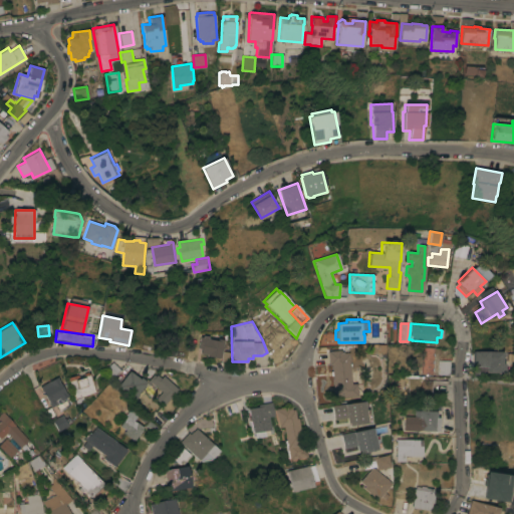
[(204,355),(204,353),(200,352),(201,349),(198,348),(200,336),(203,337),(203,335),(209,336),(208,338),(218,340),(218,338),(224,339),(223,345),(225,346),(224,348),(223,348),(221,358),(204,355)]
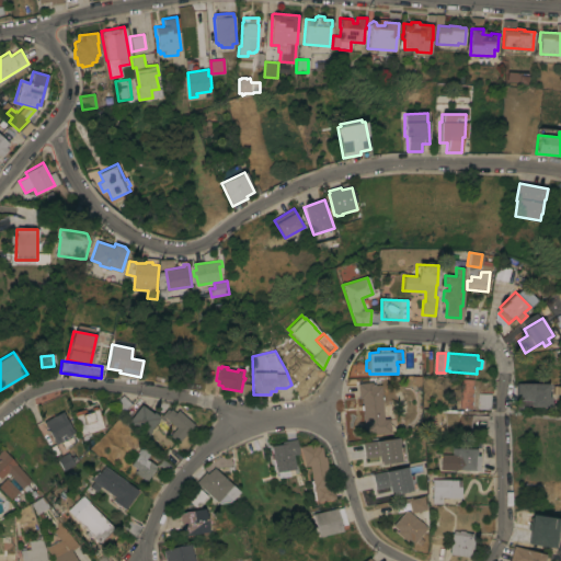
[(473,403),(462,403),(462,381),(473,381),(473,403)]
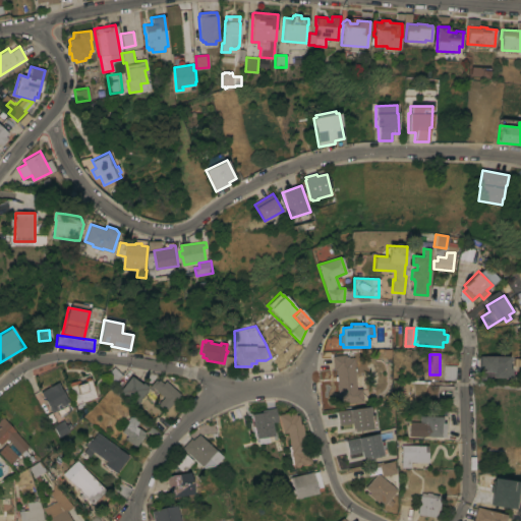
[(354,368),(355,368),(356,370),(354,370),(356,389),(361,389),(365,389),(366,392),(367,392),(367,399),(362,400),(362,401),(334,403),(333,393),(338,393),(337,381),(336,381),(335,377),(337,377),(336,369),(334,369),(332,356),(346,355),(346,356),(348,356),(348,358),(353,357),(354,368)]
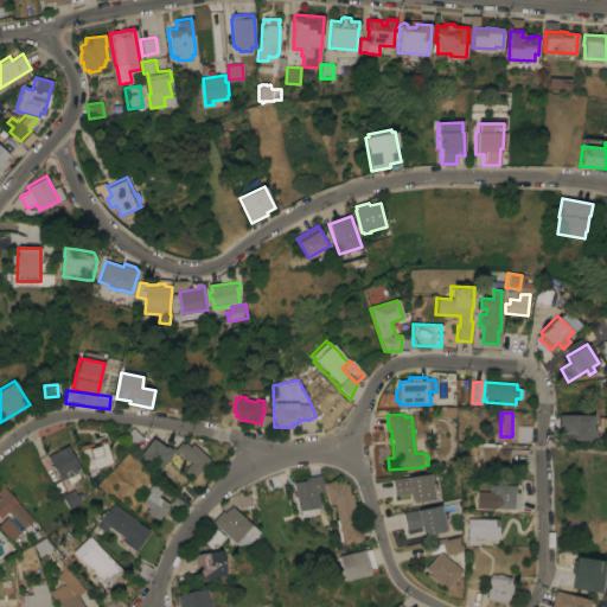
[(594,415),(593,429),(595,429),(595,439),(575,439),(575,432),(558,432),(558,414),(594,415)]
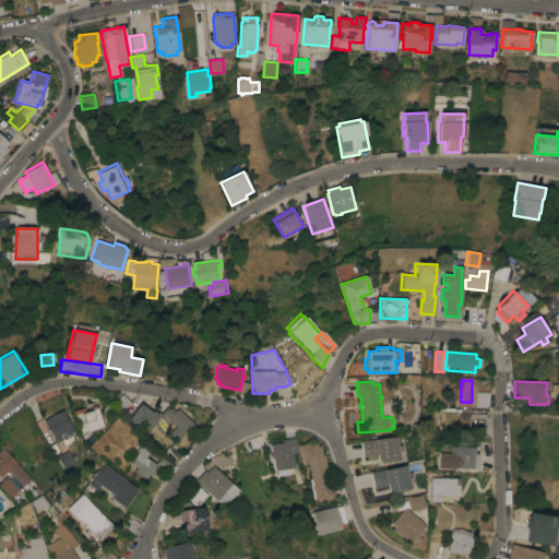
[(131,402),(122,411),(114,403),(122,393),(131,402)]
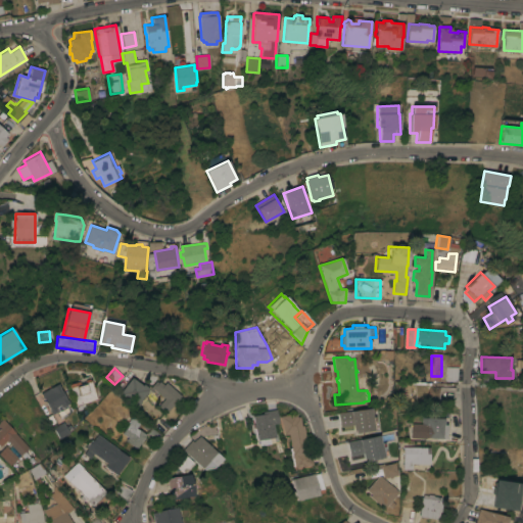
[(132,377),(142,385),(143,384),(149,387),(148,389),(140,400),(141,401),(139,405),(132,399),(131,401),(120,393),(132,377)]
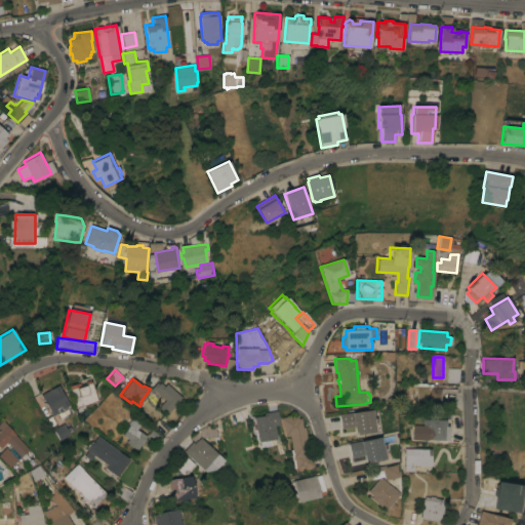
[(84,405),(85,407),(82,408),(82,410),(78,411),(70,386),(90,379),(93,389),(95,388),(97,394),(95,395),(97,401),(84,405)]
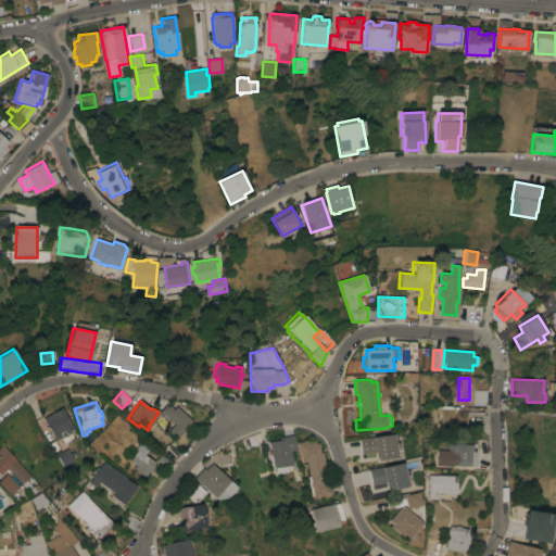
[(192,420),(176,439),(168,431),(175,424),(164,413),(162,416),(159,413),(166,405),(168,406),(169,405),(174,409),(177,406),(192,420)]
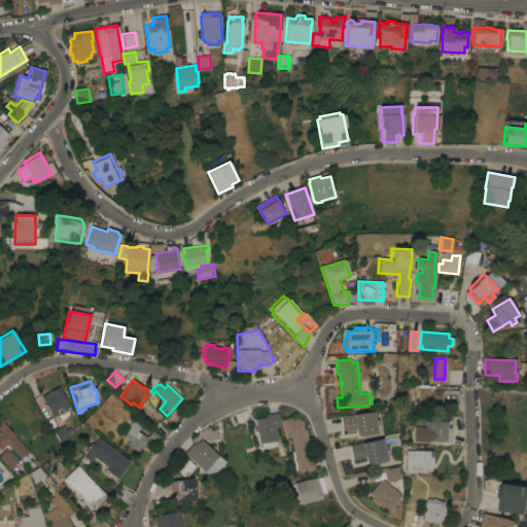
[(68,402),(68,401),(70,406),(69,406),(73,413),(69,415),(70,416),(61,421),(58,415),(53,417),(40,395),(50,390),(59,386),(68,402)]
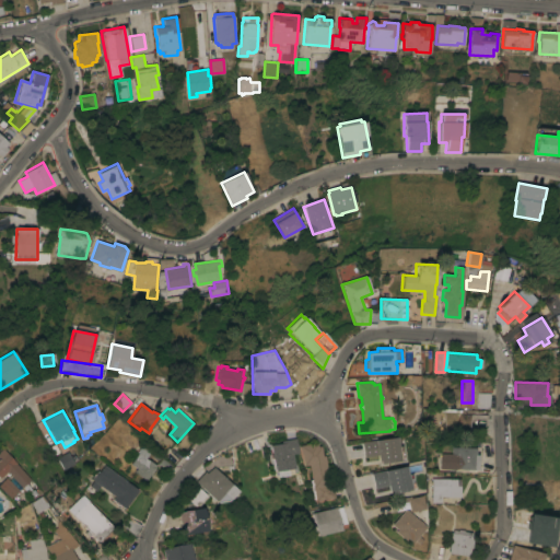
[(281,443),(281,440),(296,438),(299,453),(293,454),(295,468),(276,471),(273,458),(271,458),(271,455),(272,454),(270,445),(281,443)]
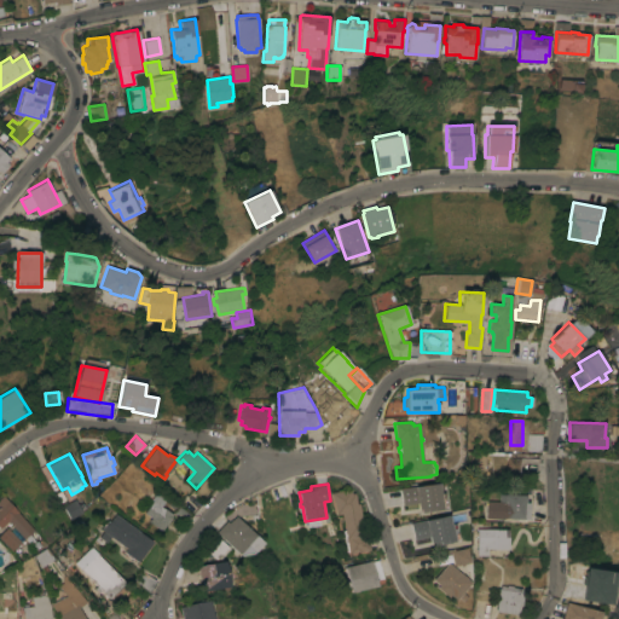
[(365,534),(368,534),(370,550),(348,554),(341,514),(335,515),(331,492),(351,489),(352,493),(354,492),(357,504),(359,503),(365,534)]
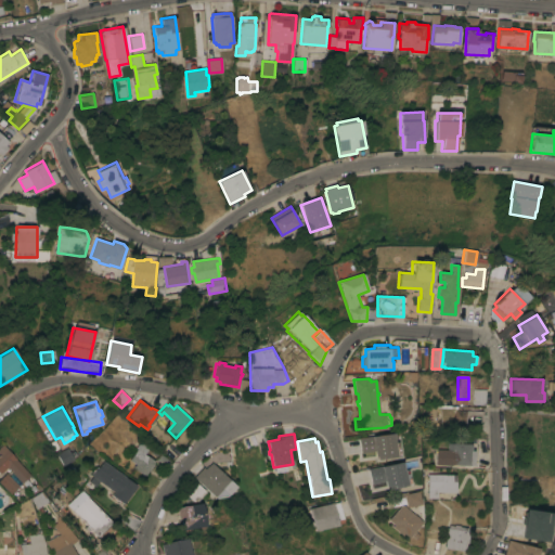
[(133,467),(136,464),(130,460),(138,449),(136,448),(142,439),(151,446),(144,453),(155,461),(154,463),(155,464),(150,470),(149,469),(145,476),(133,467)]
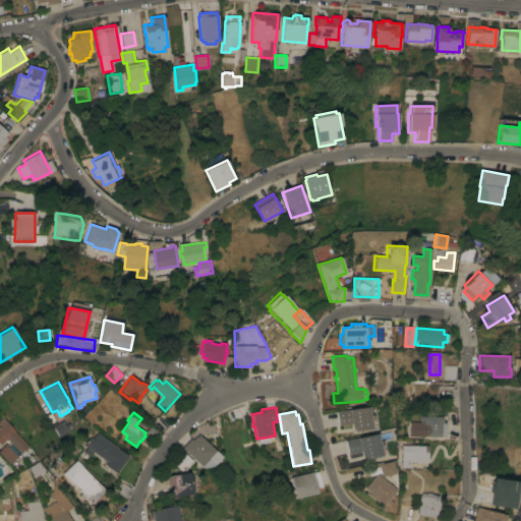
[(422,436),(421,437),(410,436),(410,423),(422,424),(422,423),(425,423),(425,416),(443,416),(443,422),(446,423),(445,437),(422,436)]
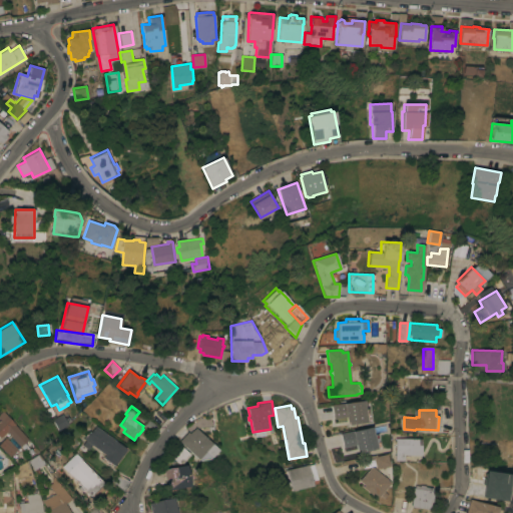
[(15,424),(33,444),(25,451),(14,439),(11,442),(17,449),(9,457),(0,446),(0,442),(6,437),(7,438),(10,435),(7,432),(0,438),(0,413),(3,411),(15,424)]
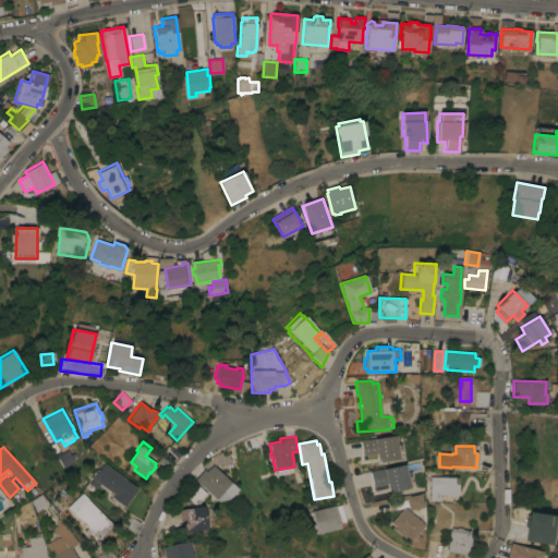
[(74,461),(63,468),(57,456),(68,450),(74,461)]
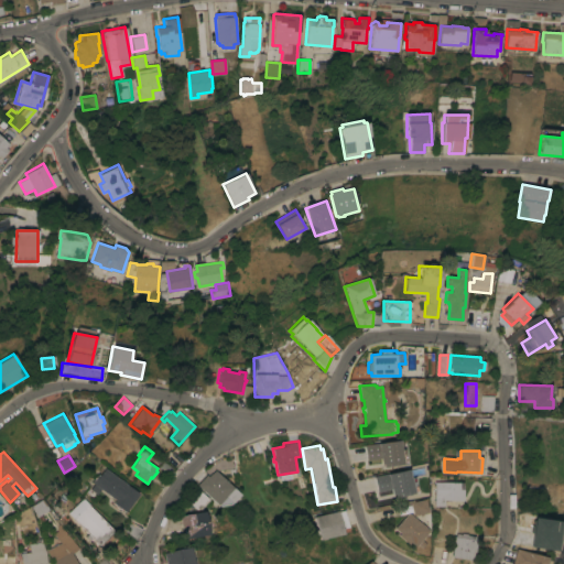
[(139,494),(126,511),(112,502),(115,499),(91,483),(98,474),(100,475),(105,467),(139,494)]
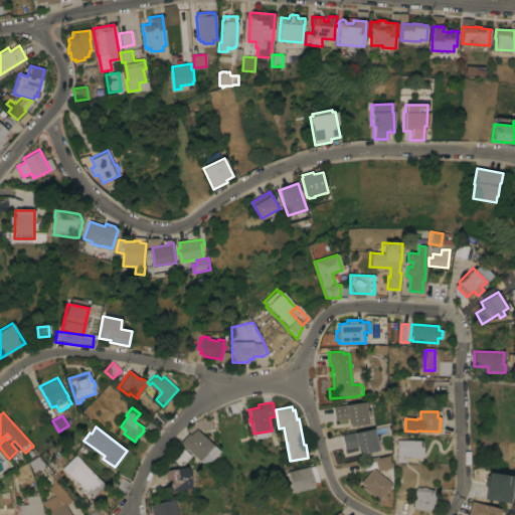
[(376,450),(372,427),(339,435),(342,450),(355,447),(356,454),(376,450)]
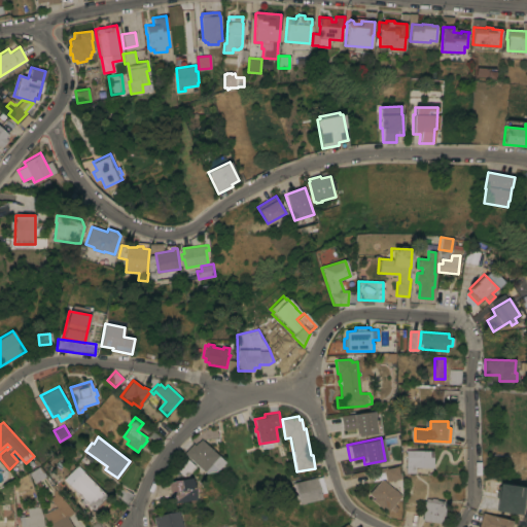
[(225,461),(216,470),(207,472),(184,453),(194,444),(196,446),(202,438),(225,461)]
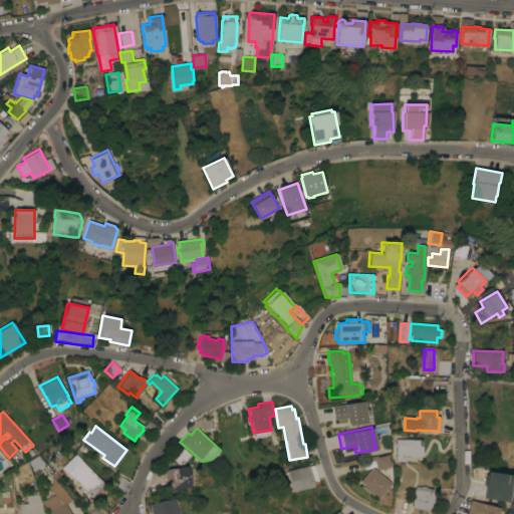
[(423,440),(422,456),(405,456),(405,461),(396,461),(397,439),(423,440)]
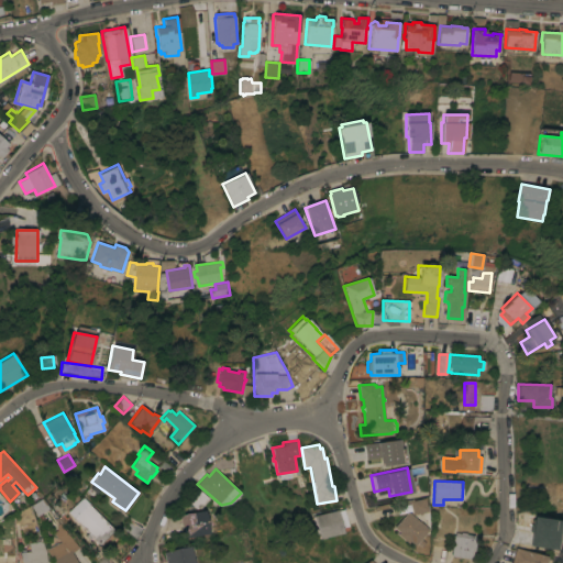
[(188,503),(200,490),(209,499),(197,511),(188,503)]
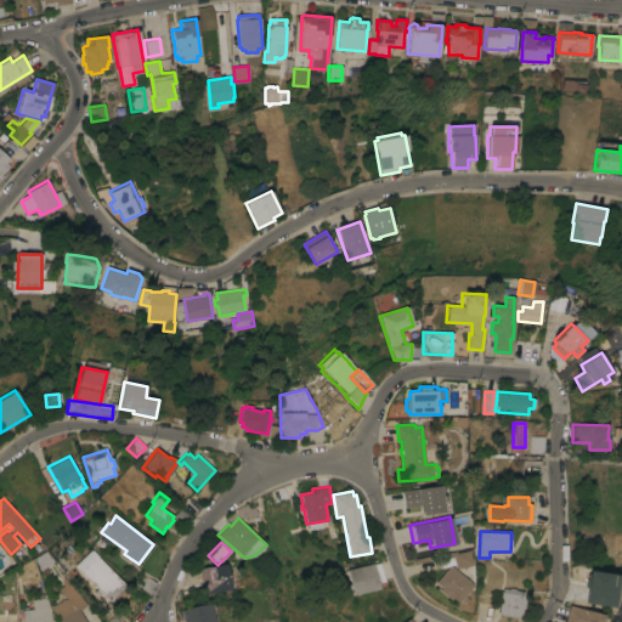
[(111,569),(112,567),(117,574),(116,575),(125,586),(112,598),(109,595),(107,599),(101,593),(99,595),(94,591),(97,588),(96,587),(95,588),(94,586),(95,584),(92,582),(91,583),(88,580),(89,580),(75,565),(92,549),(111,569)]
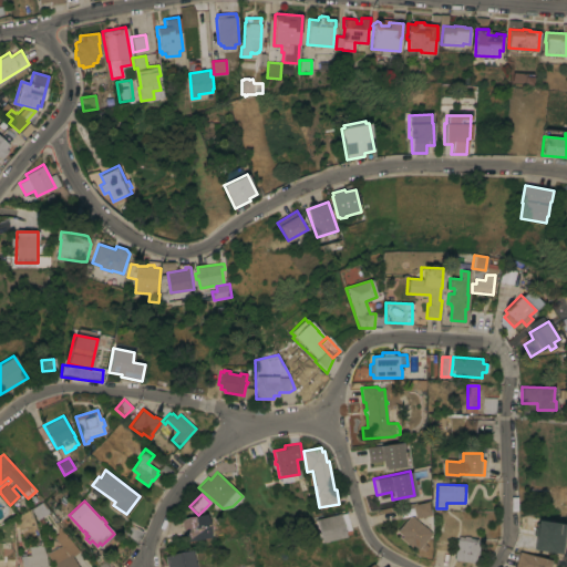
[(31,509),(43,502),(50,513),(38,521),(31,509)]
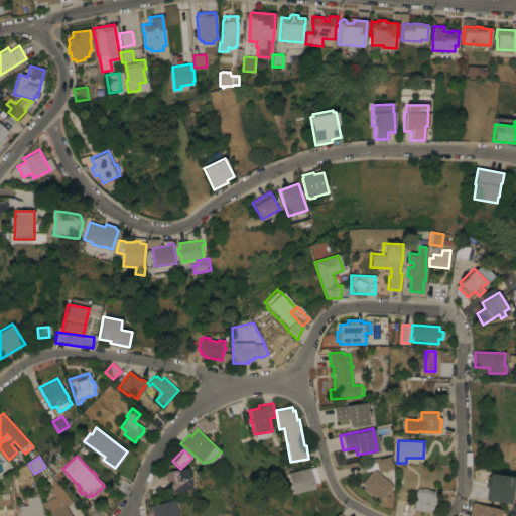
[(387,470),(387,471),(384,471),(378,472),(376,459),(390,457),(392,469),(387,470)]
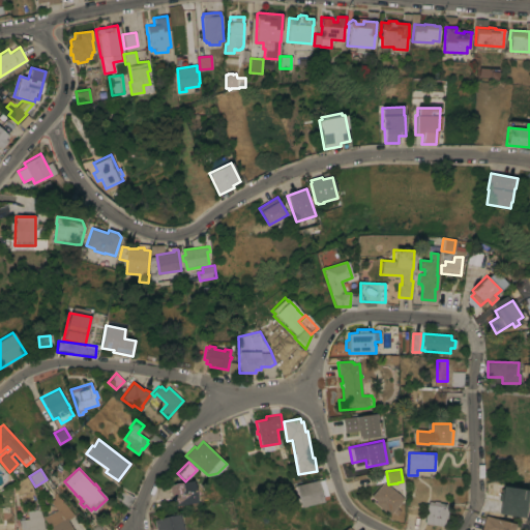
[(194,479),(197,494),(197,502),(174,506),(173,499),(170,500),(169,497),(171,496),(169,486),(194,479)]
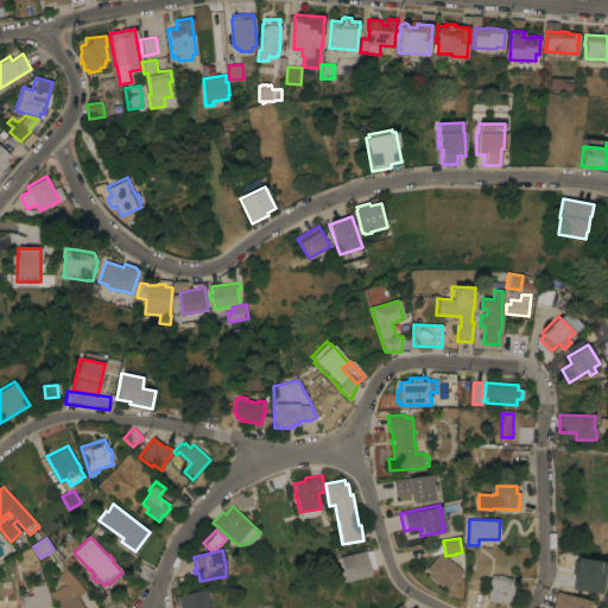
[(365,550),(366,551),(372,550),(377,568),(371,569),(372,575),(344,582),(342,582),(336,557),(365,550)]
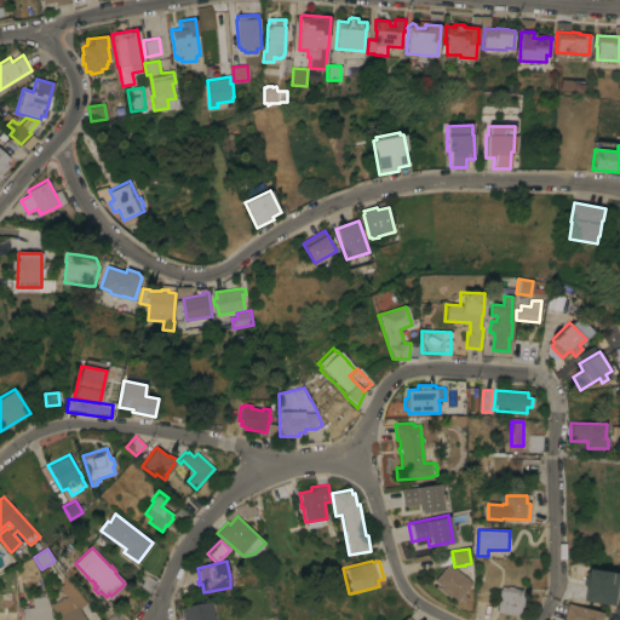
[(464,575),(468,578),(466,578),(472,583),(463,592),(469,597),(464,602),(459,598),(457,601),(451,596),(448,598),(437,589),(440,586),(434,581),(449,563),(464,575)]
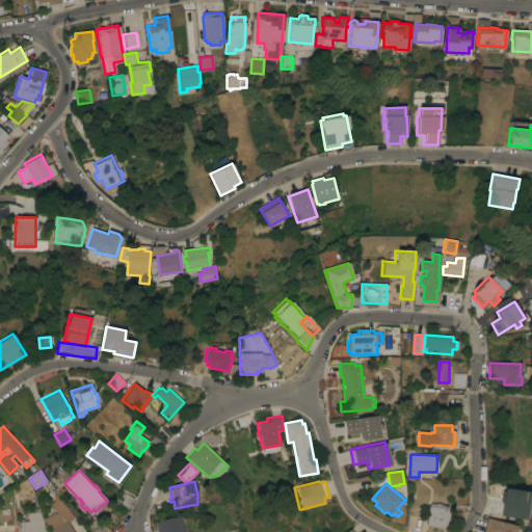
[(497,515),(522,520),(527,491),(501,487),(497,515)]
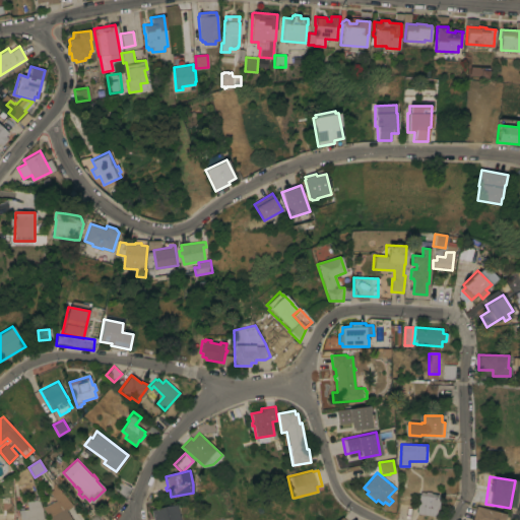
[(72,519),(50,519),(43,509),(55,500),(46,486),(55,480),(72,506),(66,510),(72,519)]
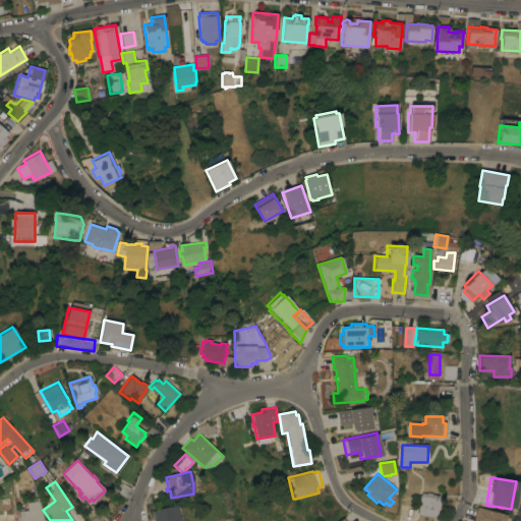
[(416,514),(419,495),(430,497),(430,494),(439,496),(439,498),(440,499),(439,510),(438,510),(436,517),(416,514)]
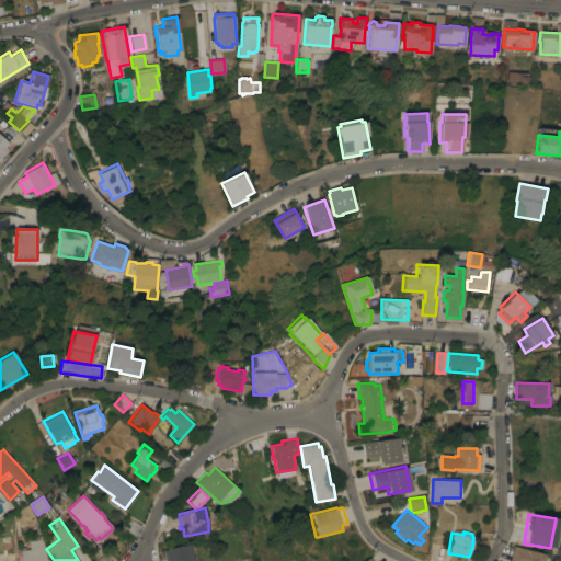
[(47,560),(21,560),(20,550),(22,550),(21,547),(25,547),(26,550),(31,549),(30,541),(44,539),(47,560)]
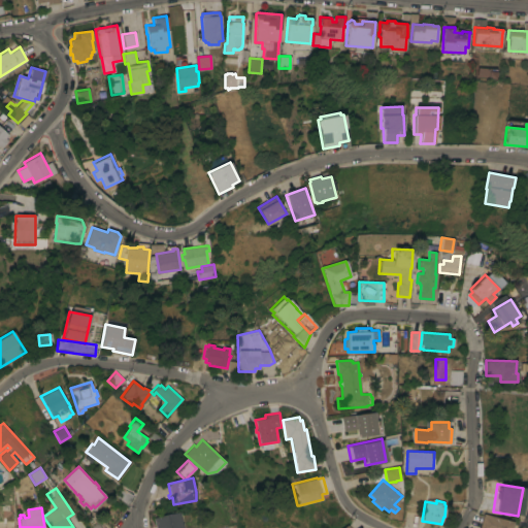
[(156,527),(154,517),(178,512),(182,527),(156,527)]
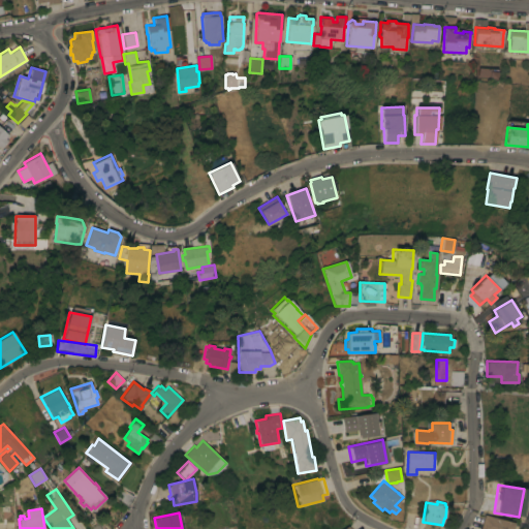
[(514,523),(511,528),(479,528),(484,515),(514,523)]
